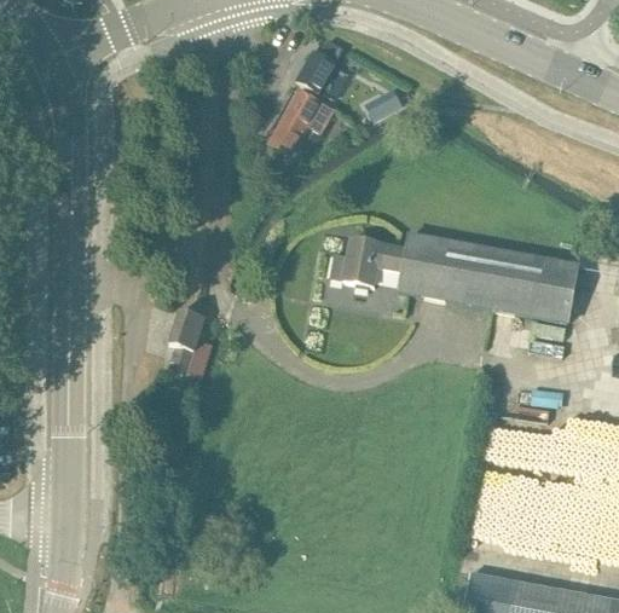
[(348,73),(333,64),(341,48),(327,40),(318,53),(311,48),(294,79),(317,92),(317,90),(334,99),(348,73)]
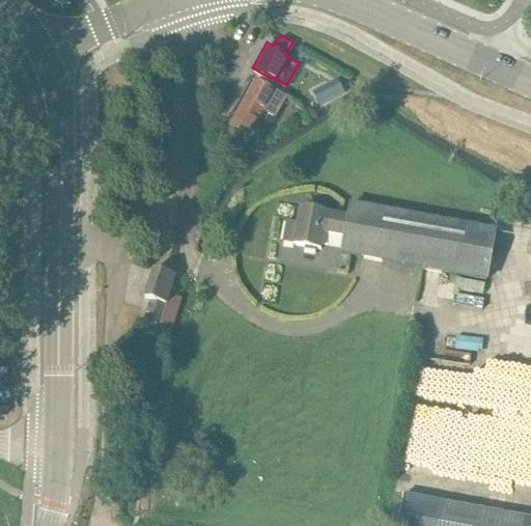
[(336,73),(326,78),(334,94),(344,89),(336,73)]
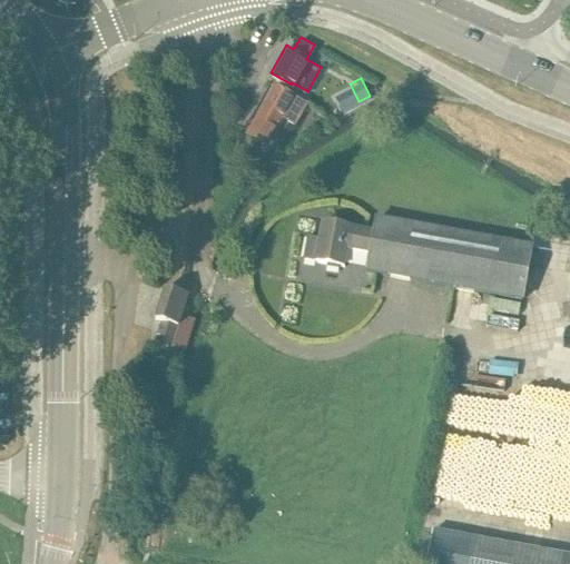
[(296,122),(307,100),(296,95),(274,81),(245,130),(267,144),(283,116),(296,122)]
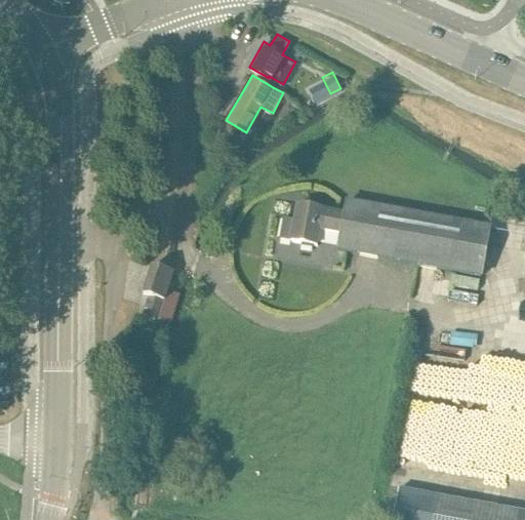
[(228,154),(235,145),(223,135),(216,146),(228,154)]
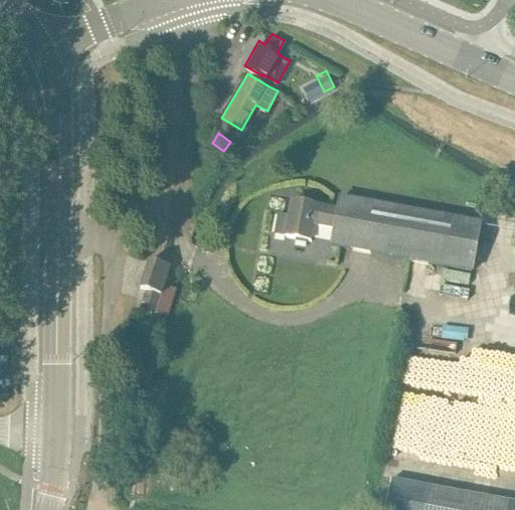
[(482,219),(338,193),(335,208),(316,205),(317,202),(291,197),(288,213),(279,211),(275,229),(285,230),(285,232),(295,234),(295,237),(305,239),(306,236),(310,237),(313,220),(332,223),(329,241),(473,268),(482,219)]
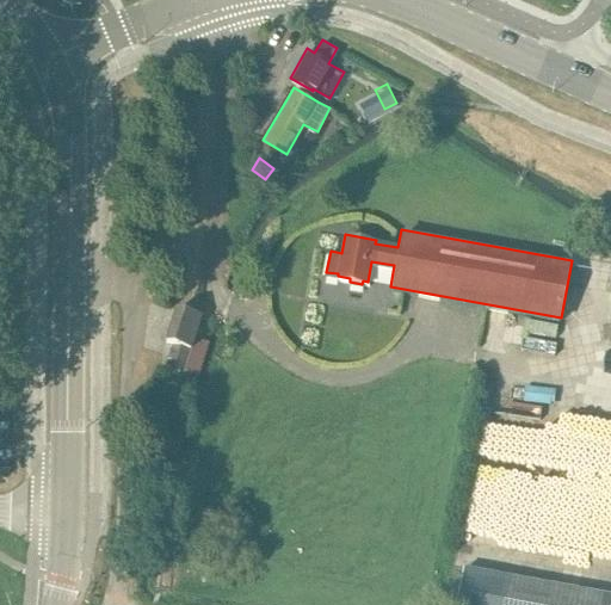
[(191,343),(199,313),(176,304),(166,335),(173,338),(166,365),(181,370),(190,343),(191,343)]
